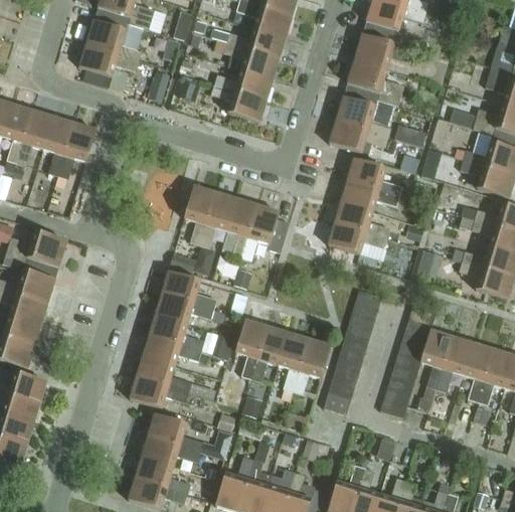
[(133,3),(134,0),(99,0),(98,4),(130,14),(127,24),(147,30),(153,9),(133,3)]
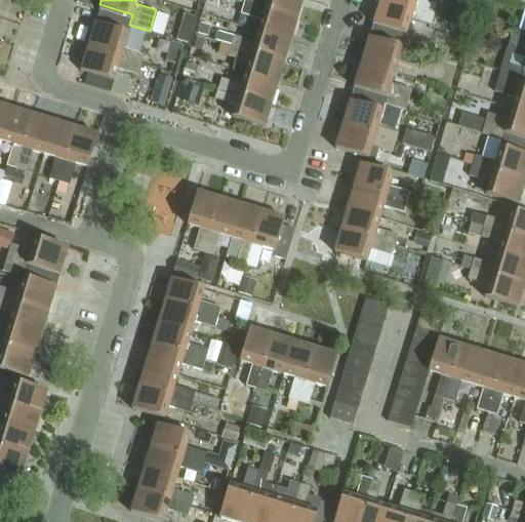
[(289,38),(295,16),(243,0),(240,10),(260,16),(256,28),(289,38)]
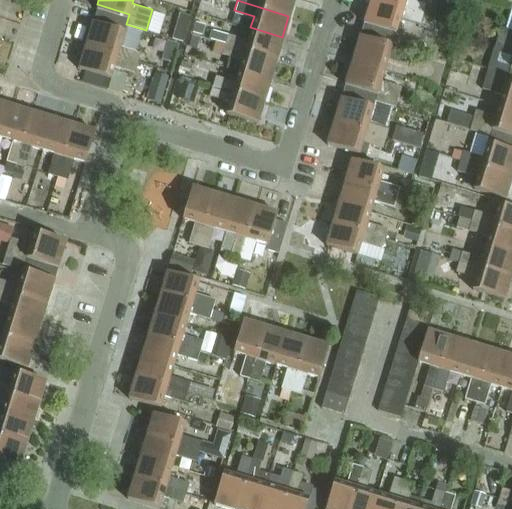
[(288,16),(292,0),(237,0),(288,16)]
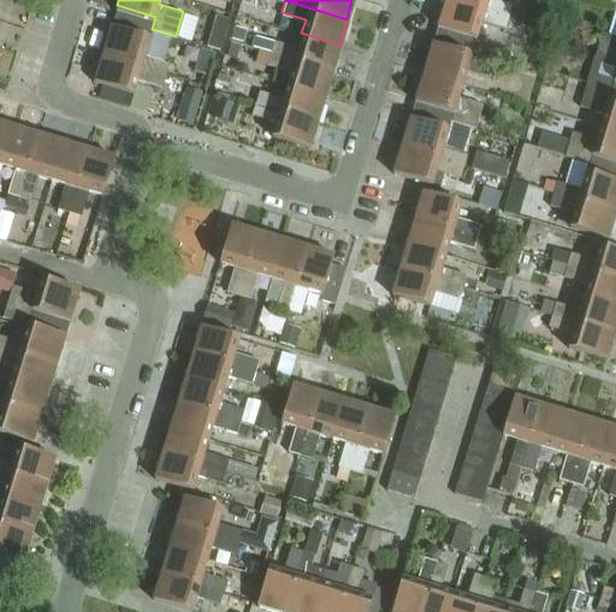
[(516,17),(507,13),(460,0),(443,0),(430,45),(468,57),(472,45),(479,19),(513,29),(516,17)]
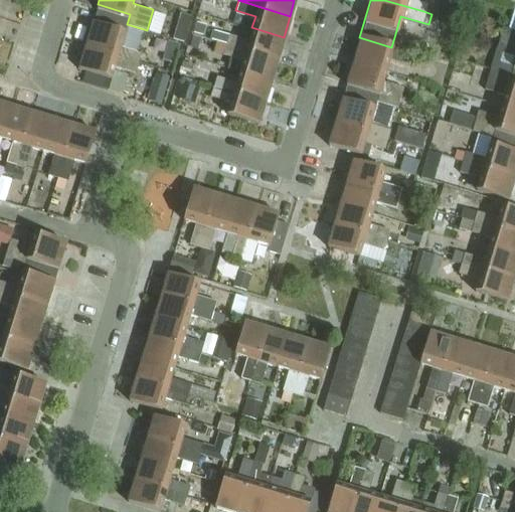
[(384,0),(423,11),(432,14),(435,4),(421,0),(384,0)]
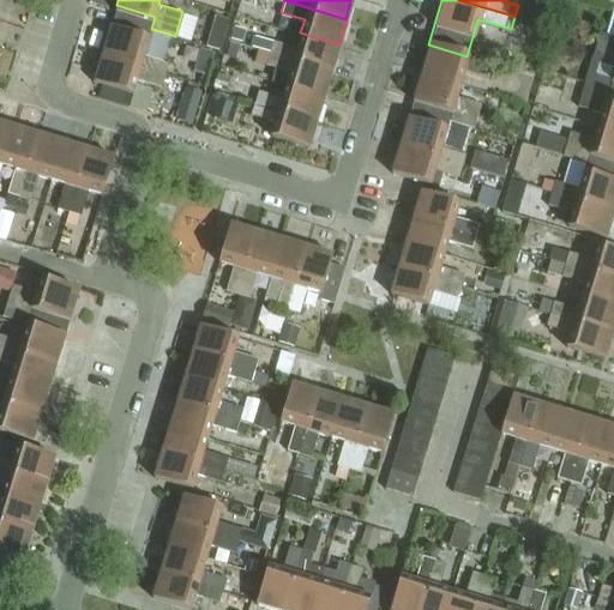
[(527,0),(522,19),(547,26),(554,5),(536,0),(527,0)]
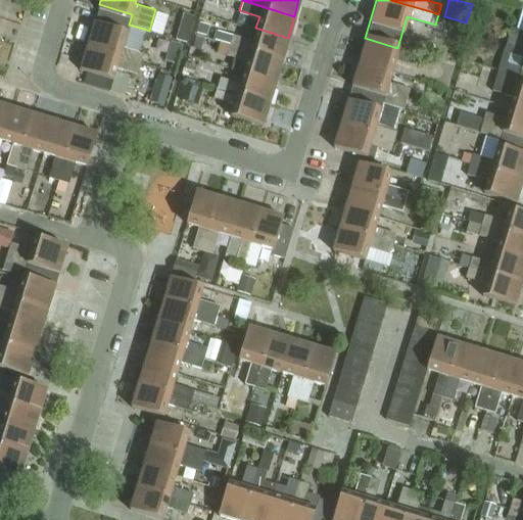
[(123,46),(129,25),(132,14),(99,4),(86,46),(140,62),(143,52),(123,46)]
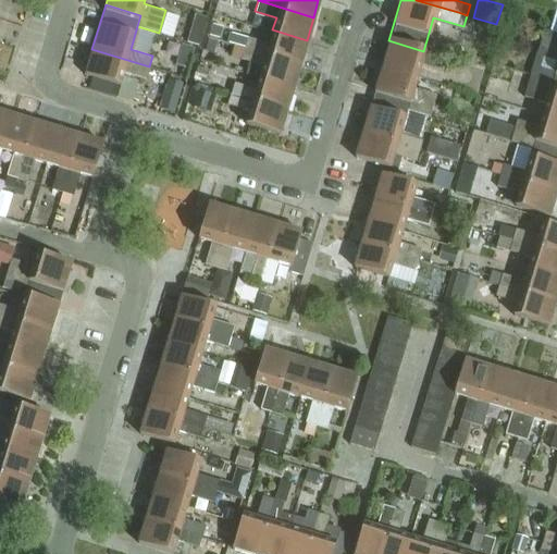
[(195,13),(189,29),(206,35),(211,19),(195,13)]
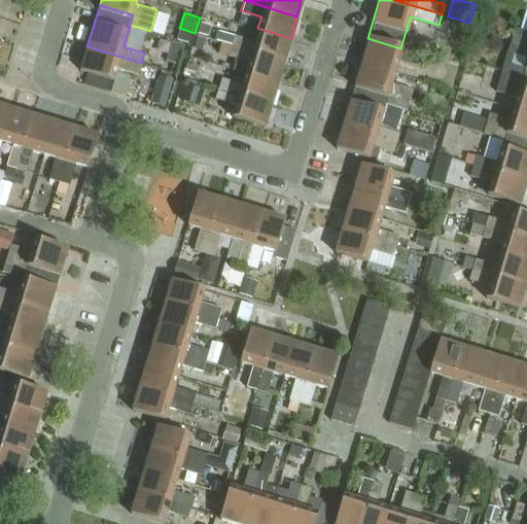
[(526,39),(526,28),(514,25),(511,35),(526,39)]
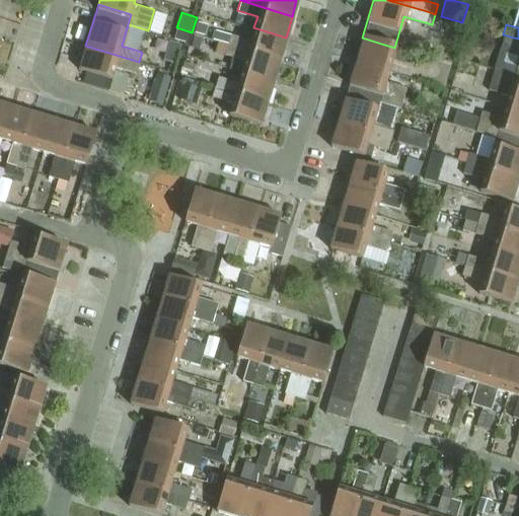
[(280,58),(286,38),(253,27),(250,39),(230,32),(228,43),(280,58)]
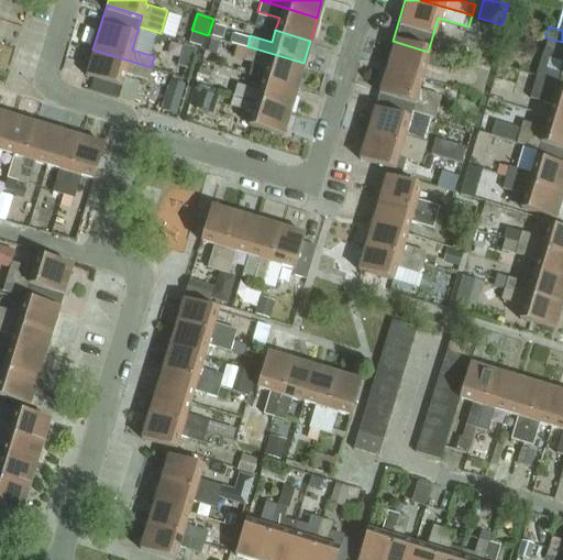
[(562,91),(562,42),(545,37),(542,48),(562,54),(562,58),(558,78),(554,89),(562,91)]
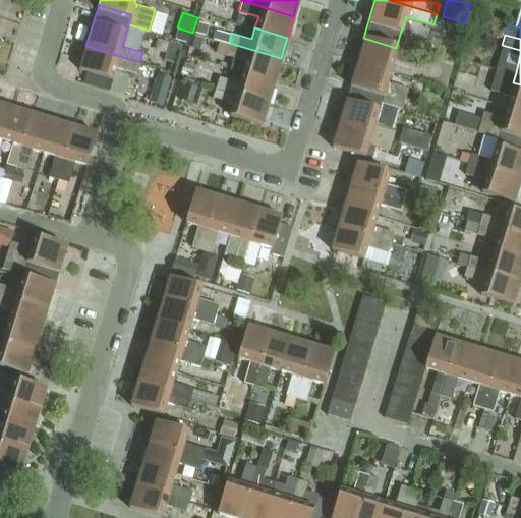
[(194,36),(191,45),(200,48),(203,39),(194,36)]
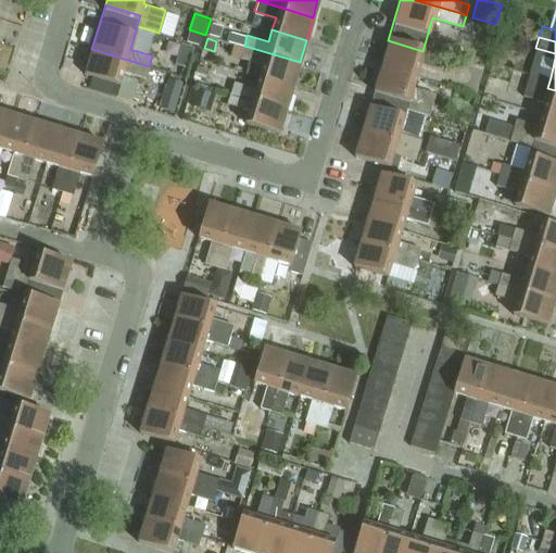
[(441,68),(447,47),(426,40),(422,51),(388,40),(381,62),(416,73),(419,62),(441,68)]
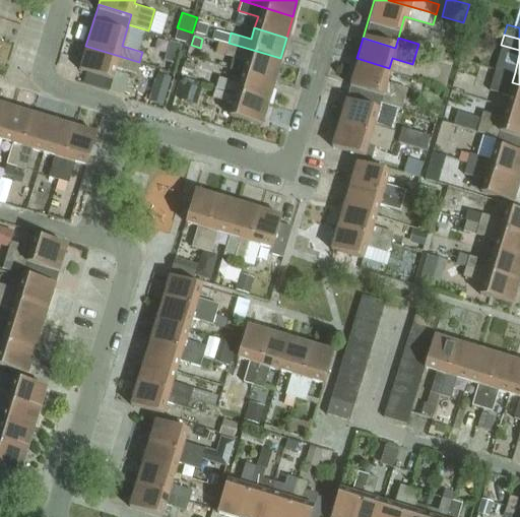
[(170,40),(164,59),(176,63),(182,44),(170,40)]
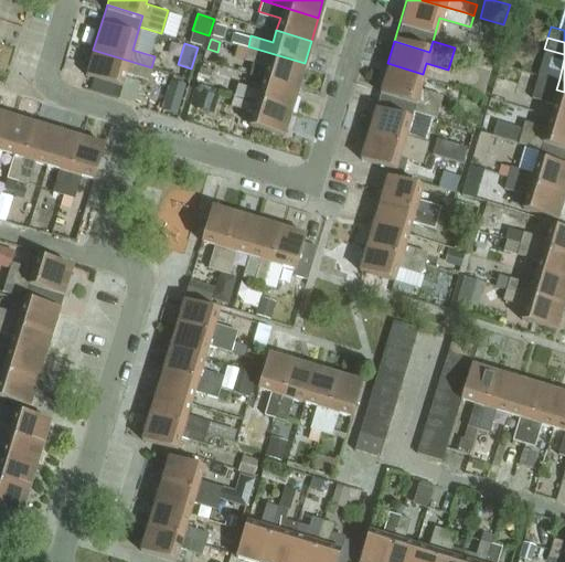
[(305,63),(248,46),(245,57),(267,64),(264,76),(298,86),(305,63)]
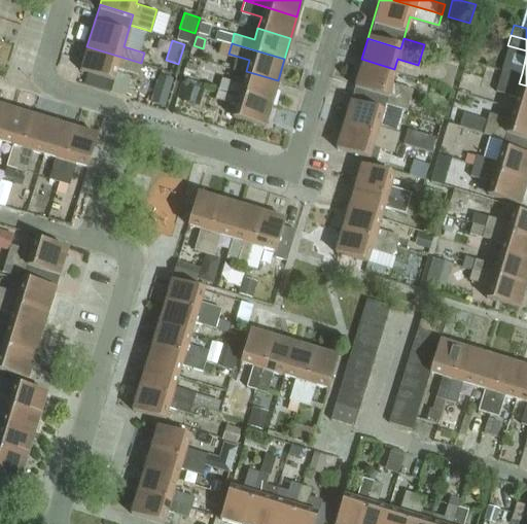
[(138,73),(141,63),(86,46),(80,69),(113,79),(117,67),(138,73)]
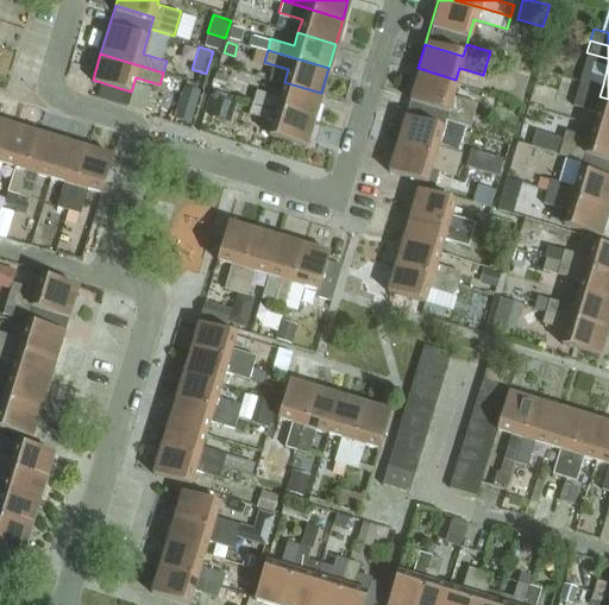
[(451,94),(456,80),(418,68),(410,93),(447,105),(444,117),(465,123),(468,124),(475,101),(451,94)]
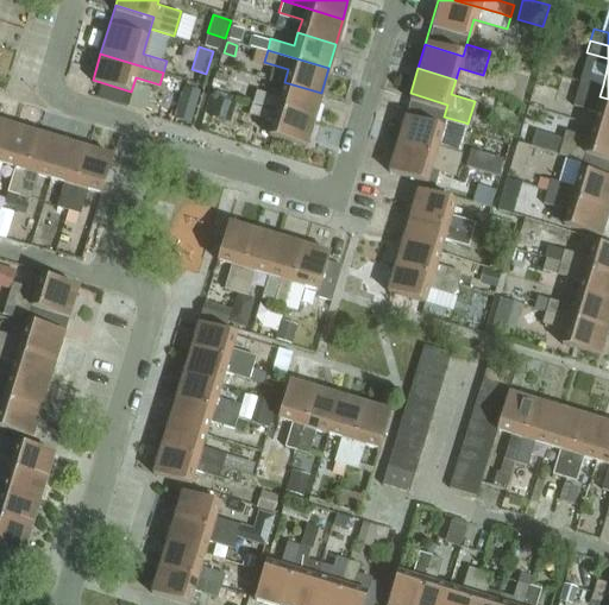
[(215,71),(212,86),(226,89),(230,75),(215,71)]
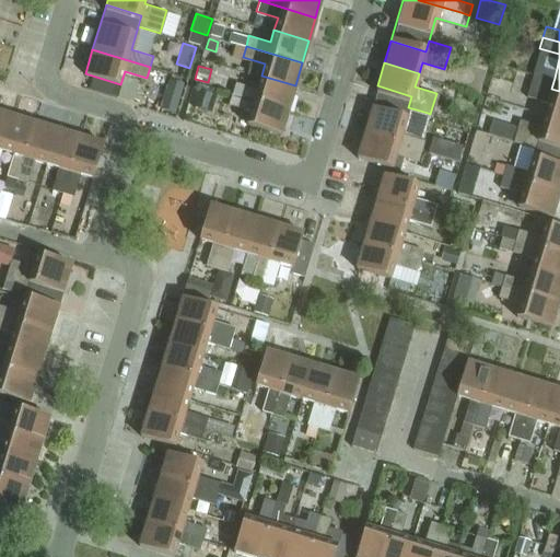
[(559,91),(551,89),(555,78),(532,71),(526,93),(548,101),(544,112),(559,116),(559,91)]
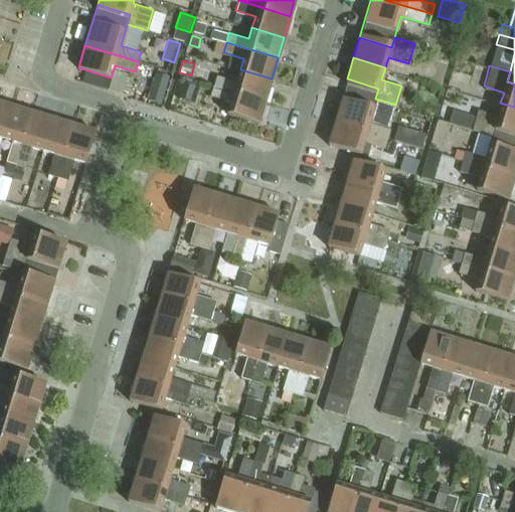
[(266,100),(272,78),(240,69),(236,80),(216,74),(213,84),(266,100)]
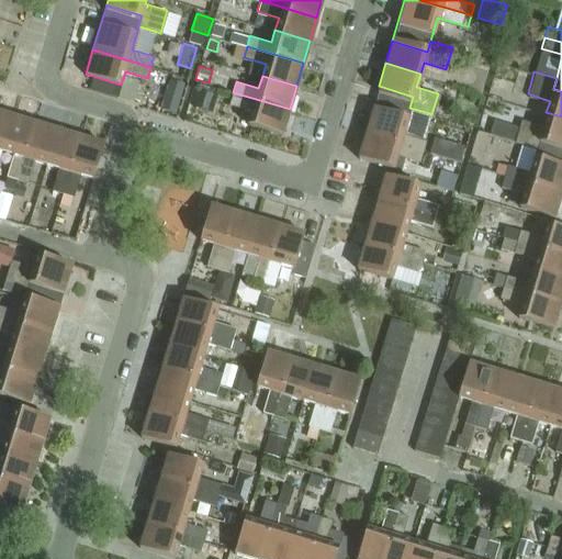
[(172,77),(166,102),(179,105),(186,79),(172,77)]
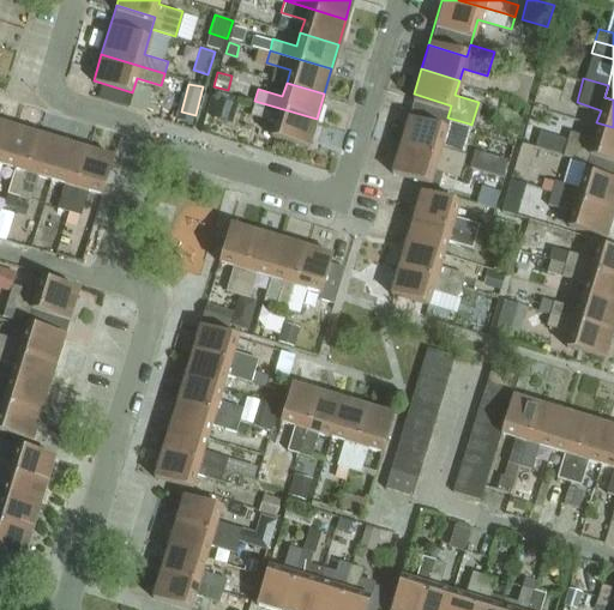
[(469,124),(447,118),(451,106),(414,94),(398,144),(461,163),(464,151),(462,150),(469,124)]
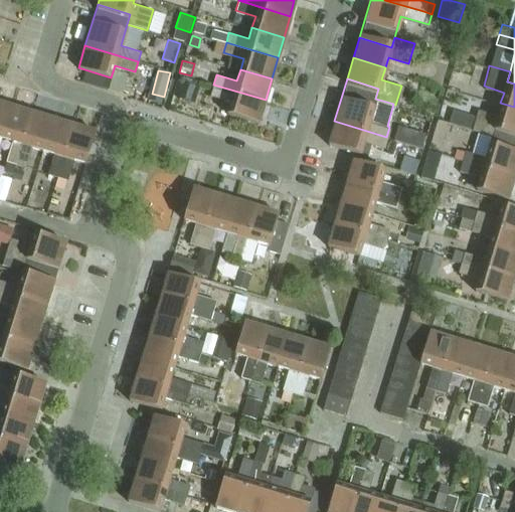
[(179,80),(175,95),(194,101),(198,87),(179,80)]
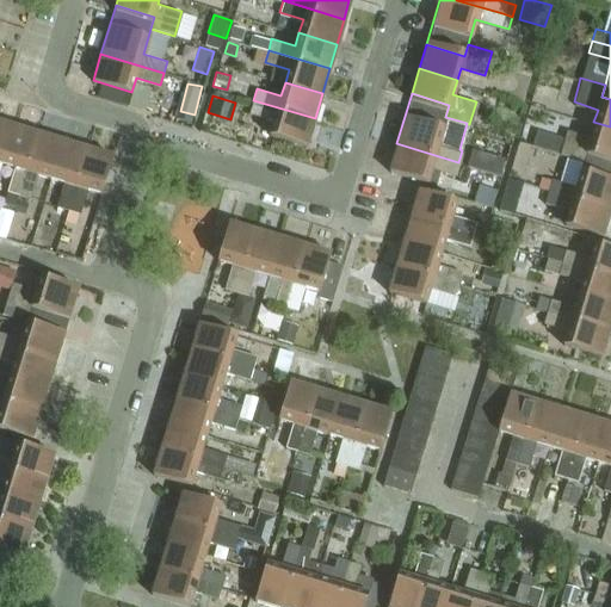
[(307,144),(315,118),(253,100),(250,111),(273,118),(270,132),(307,144)]
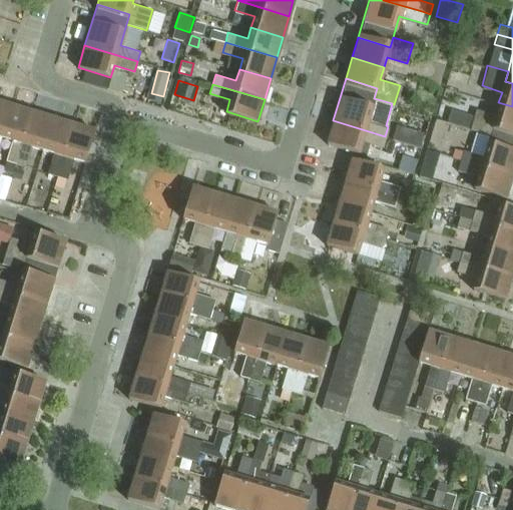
[(0,135),(1,136),(11,104),(0,100),(0,135)]
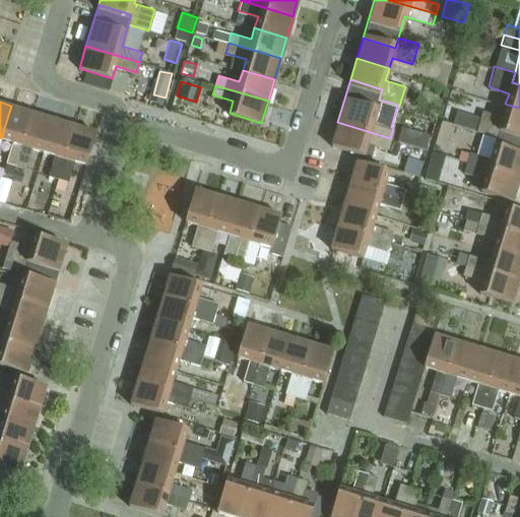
[(519,131),(519,108),(505,104),(502,115),(481,108),(475,128),(497,135),(500,125),(519,131)]
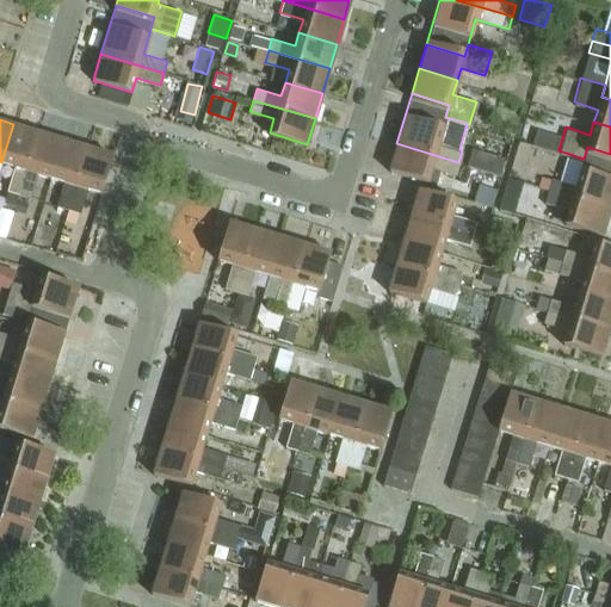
[(19,193),(37,131),(13,124),(1,162),(14,166),(7,190),(19,193)]
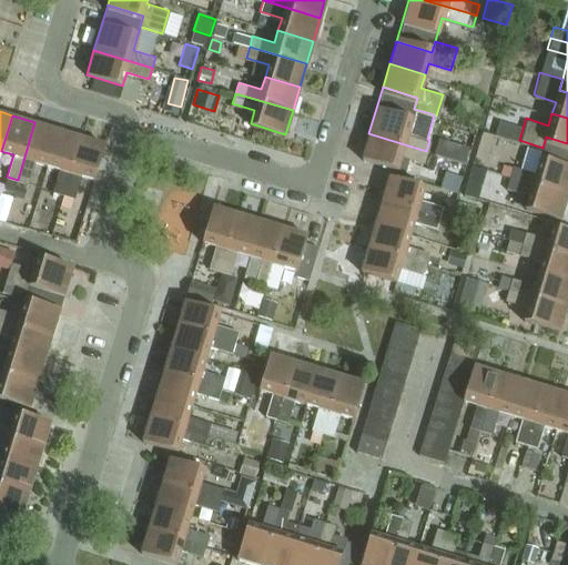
[(47,164),(58,129),(34,122),(18,180),(29,183),(36,161),(47,164)]
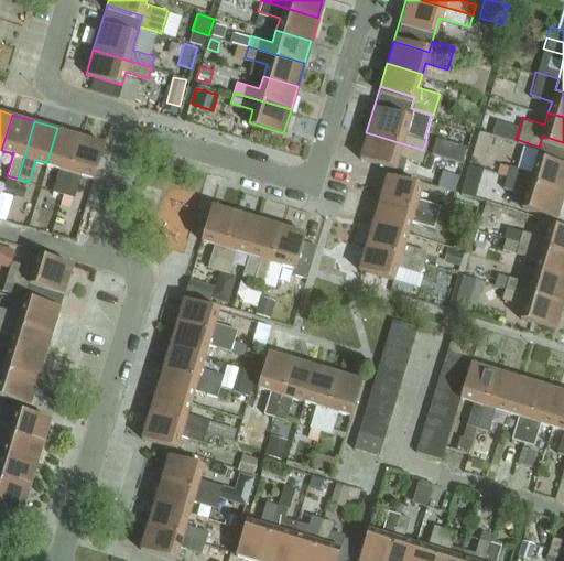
[(64,192),(80,135),(57,128),(46,163),(58,166),(52,189),(64,192)]
